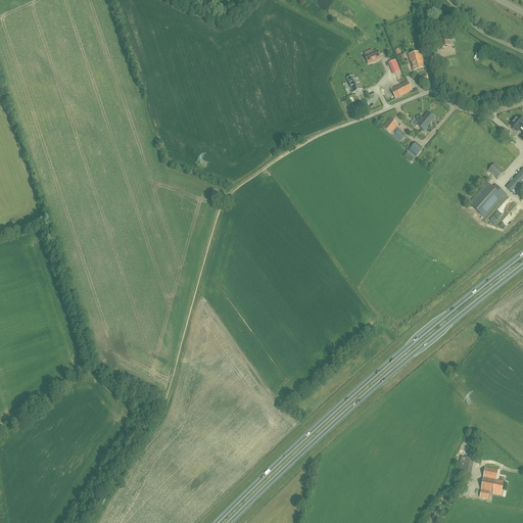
[(441,48),(446,46),(450,45),(447,34),(438,37),(441,48)]
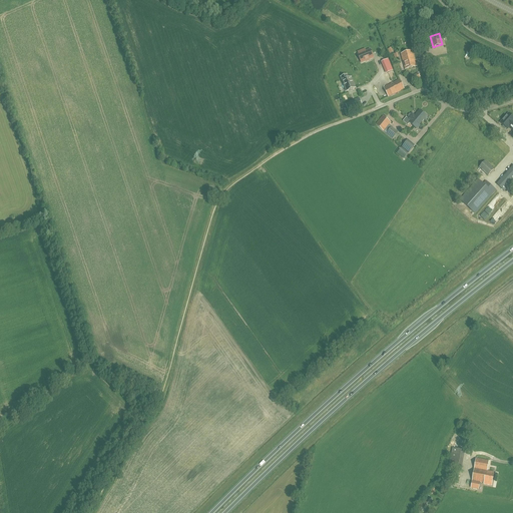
[(362,63),(374,58),(370,49),(366,51),(365,49),(361,51),(362,53),(358,54),(362,63)]
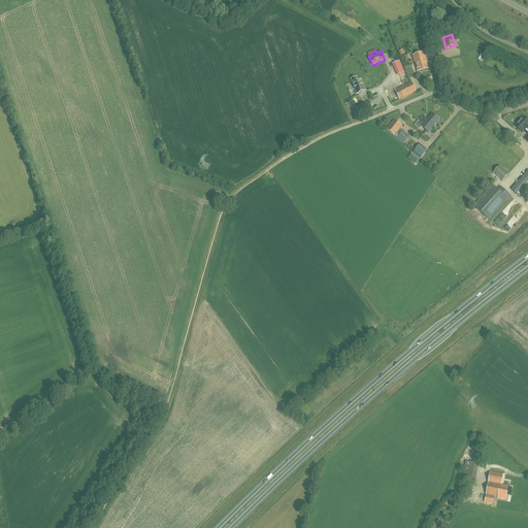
[(415,64),(426,60),(426,58),(425,53),(413,56),(415,64)]
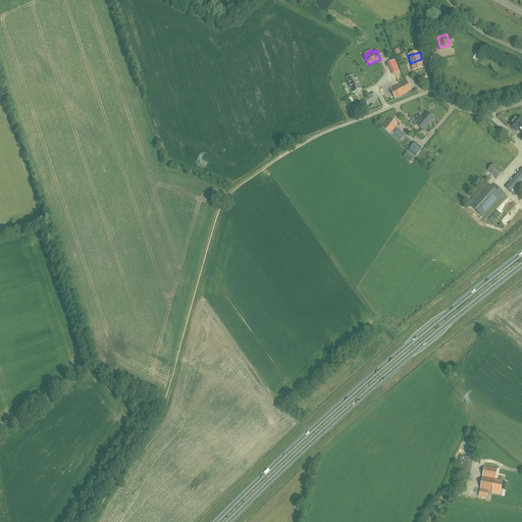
[(424,67),(421,59),(410,63),(412,70),(424,67)]
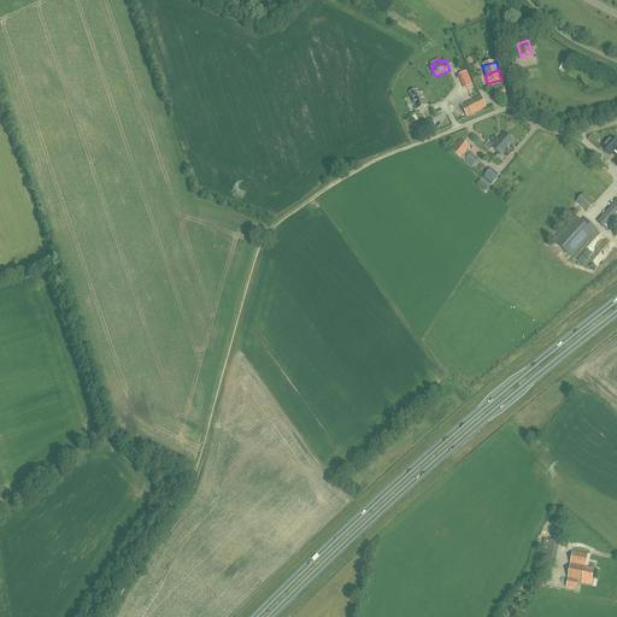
[(466,71),(458,75),(464,89),(472,86),(466,71)]
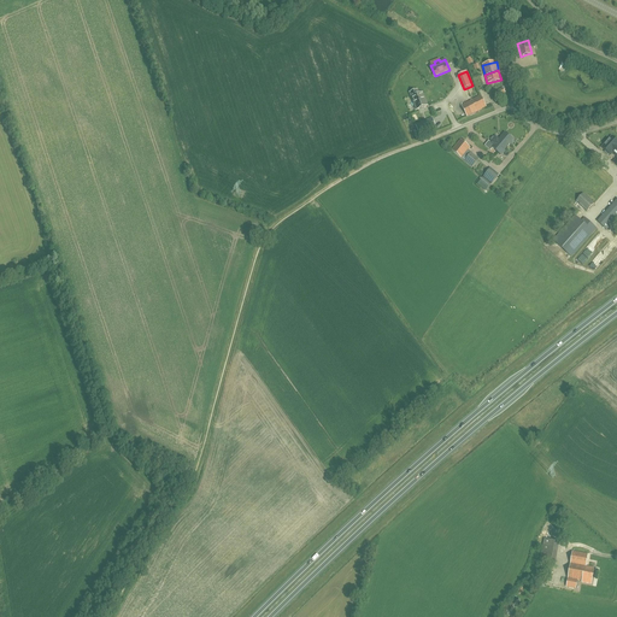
[(410,93),(417,110),(427,106),(422,93),(419,94),(417,90),(410,93)]
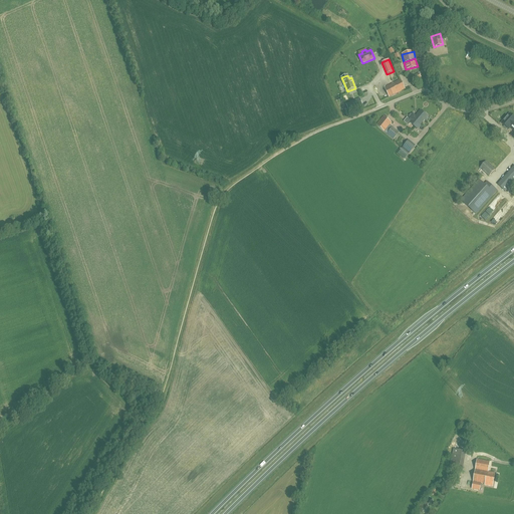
[(406,88),(401,79),(384,87),(390,97),(406,88)]
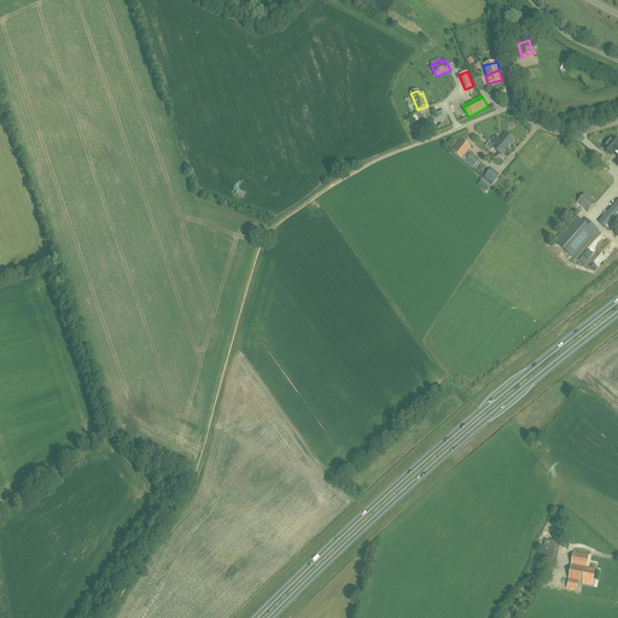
[(437,128),(435,122),(433,118),(426,121),(417,126),(420,134),(437,128)]
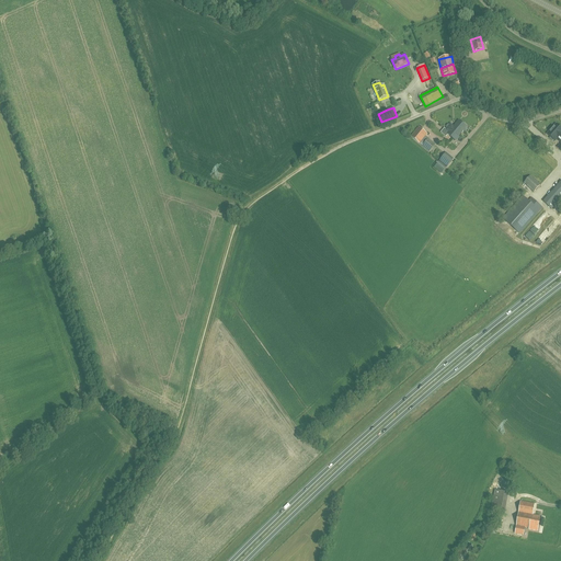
[(461,121),(460,122),(459,121),(454,127),(450,125),(449,125),(448,125),(446,126),(446,127),(447,128),(446,129),(449,133),(446,137),(448,135),(455,140),(466,127),(464,125),(465,124),(465,123),(462,121),(461,121)]
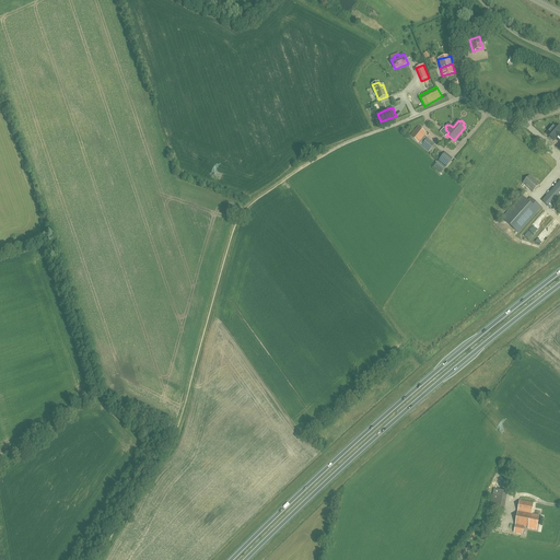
[(559,128),(556,124),(546,133),(549,137),(548,138),(551,141),(552,140),(553,141),(556,138),(559,141),(559,143),(557,148),(559,150),(559,128)]
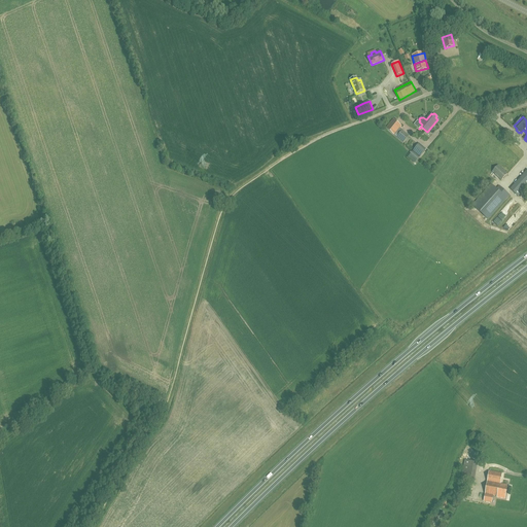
[(401,126),(393,119),(386,129),(394,135),(401,126)]
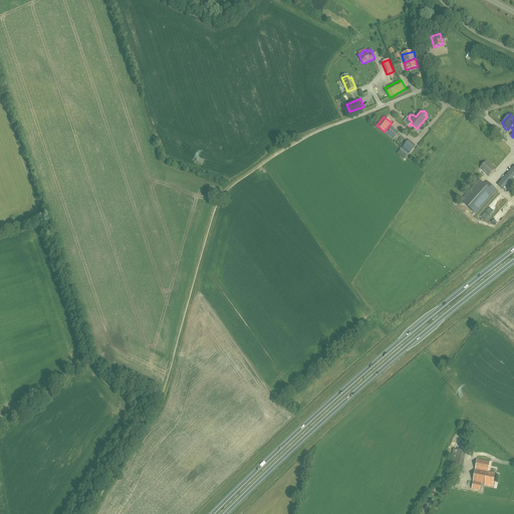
[(389,135),(396,139),(401,131),(394,126),(389,135)]
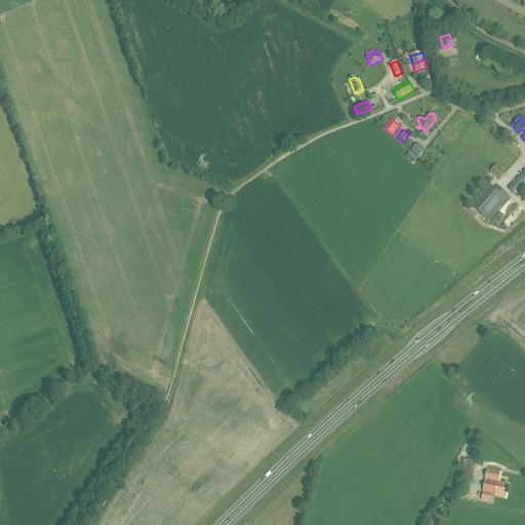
[(412,150),(419,156),(427,149),(419,143),(412,150)]
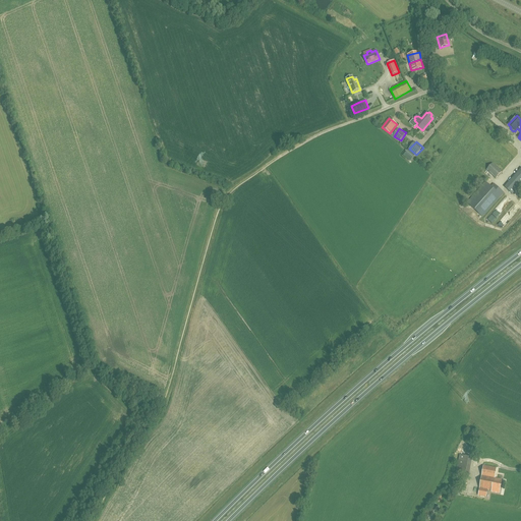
[(496,178),(502,172),(493,163),(486,170),(496,178)]
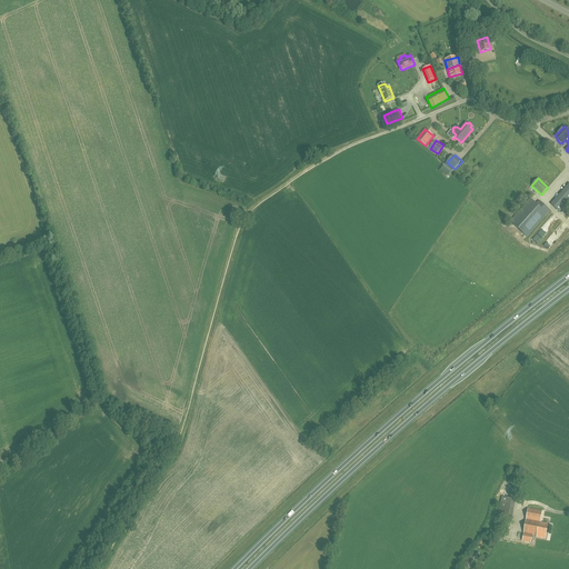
[(560,212),(568,201),(568,183),(551,205),(560,212)]
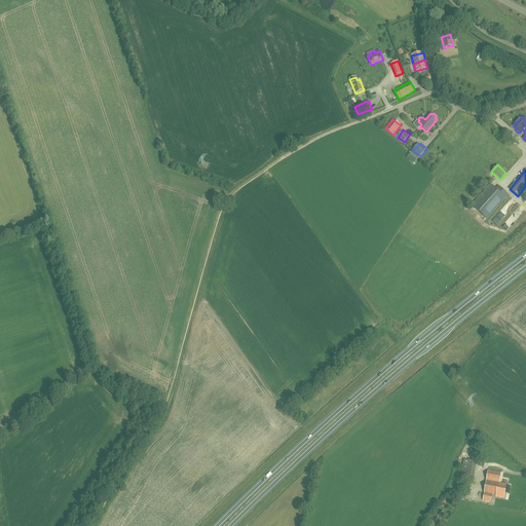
[(488,220),(510,195),(498,185),(495,188),(490,183),(471,204),(488,220)]
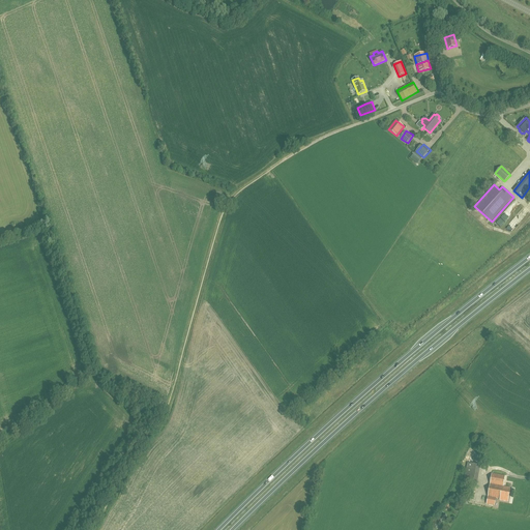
[(521,233),(524,235),(529,228),(529,226),(528,225),(521,233)]
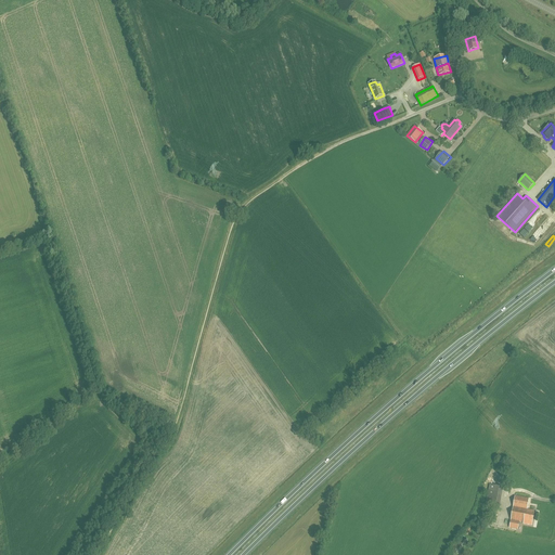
[(502,503),(505,487),(492,483),(488,501),(502,503)]
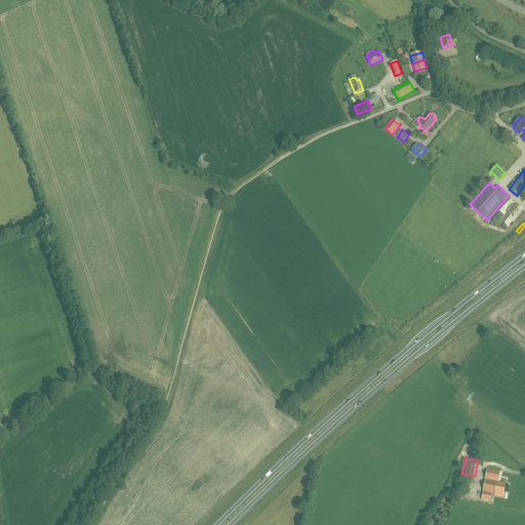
[(503,497),(506,483),(498,482),(499,472),(487,470),(482,499),(490,500),(491,494),(495,494),(495,495),(503,497)]
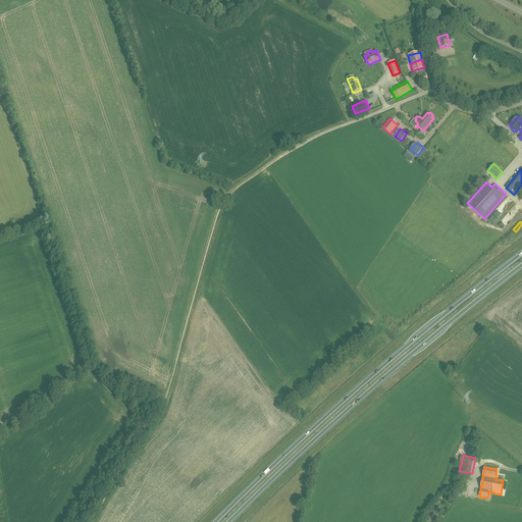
[(435,505),(425,518),(425,519),(430,521),(440,508),(435,505)]
